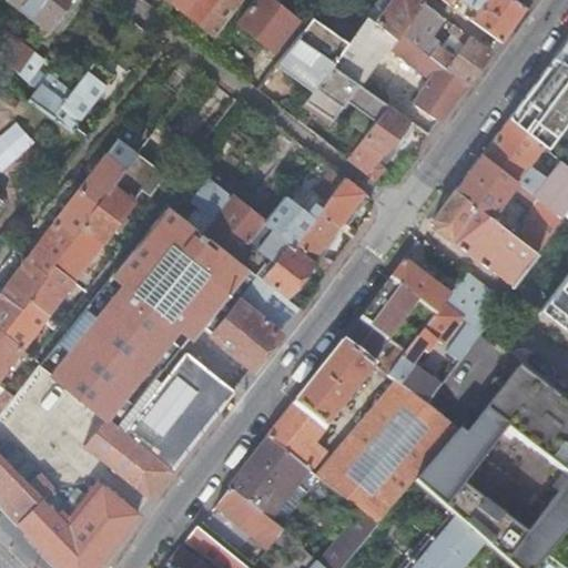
[(38,31),(47,38),(74,0),(8,0),(42,26),(38,31)]
